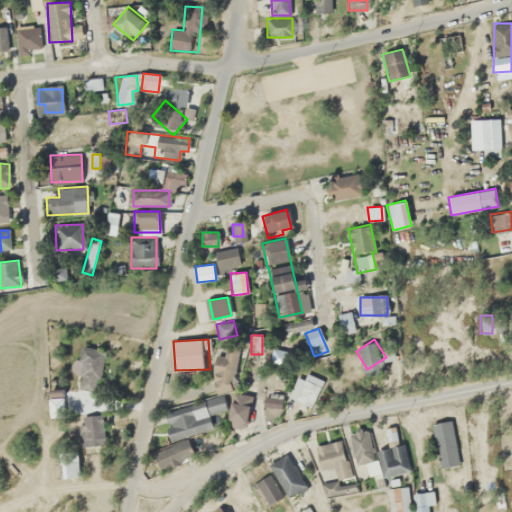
[(81,374),(79,388),(95,391),(101,350),(80,346),(76,373),(81,374)]
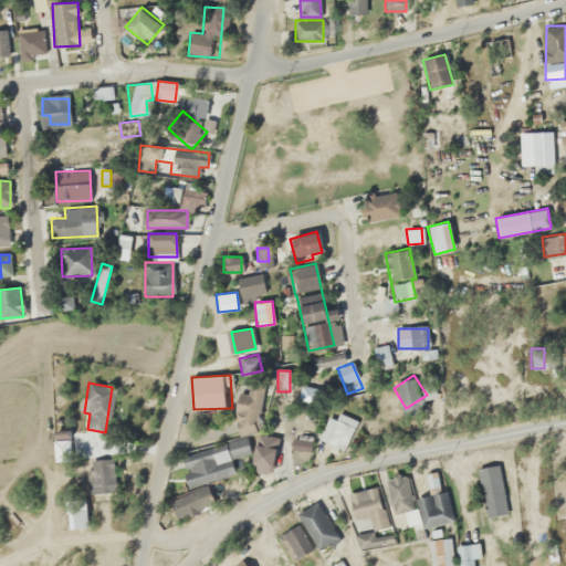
[(249,394),(238,392),(237,433),(259,433),(260,383),(249,383),(249,394)]
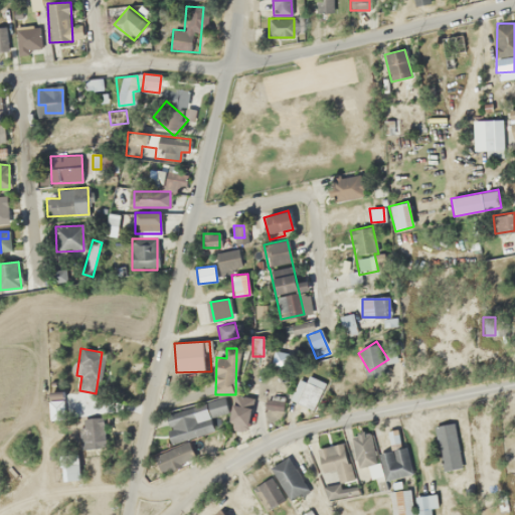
[(304,382),(300,380),(290,398),(311,410),(326,384),(309,374),(304,382)]
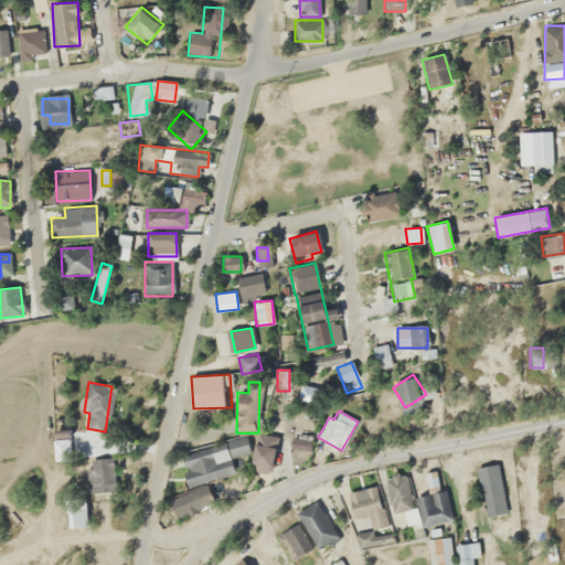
[(54,460),(70,460),(70,429),(54,429),(54,460)]
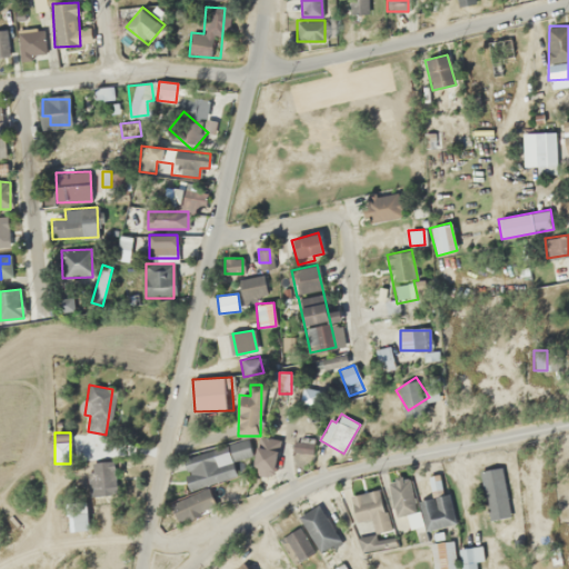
[(240,442),(230,447),(233,458),(245,455),(240,442)]
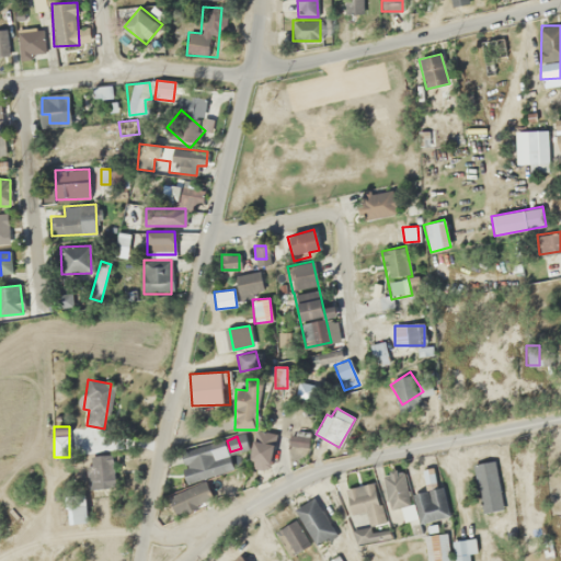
[(179,451),(186,482),(233,470),(228,454),(214,457),(209,444),(179,451)]
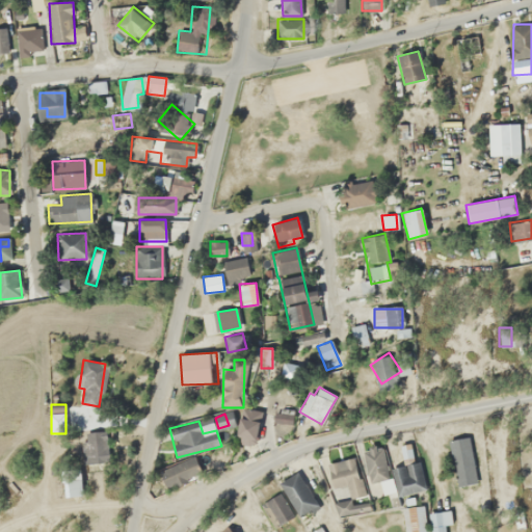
[(255,443),(255,422),(241,422),(241,443),(255,443)]
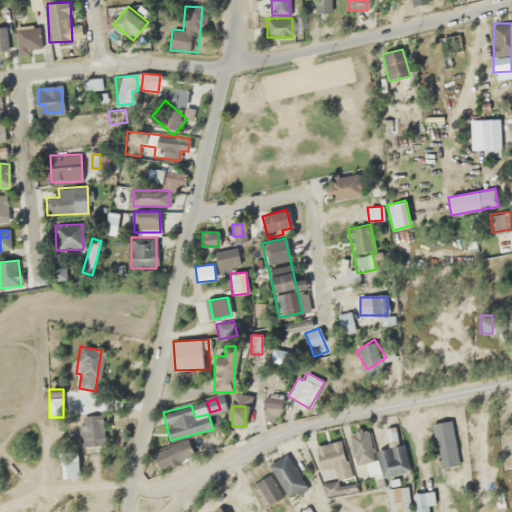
[(103,416),(81,416),(81,445),(103,445),(103,416)]
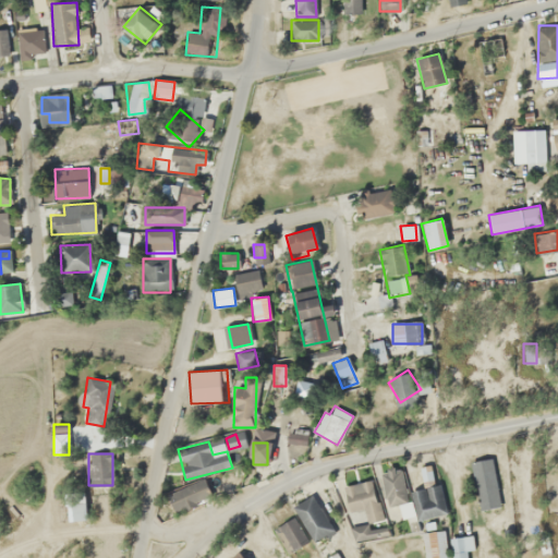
[(498,506),(492,459),(472,461),(477,509),(498,506)]
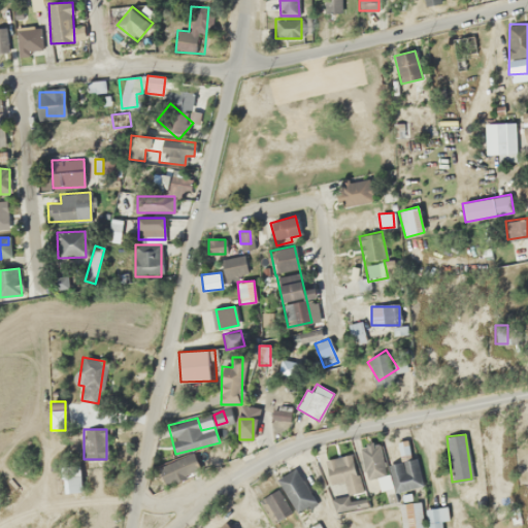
[(400,462),(389,465),(394,492),(421,487),(410,439),(396,442),(400,462)]
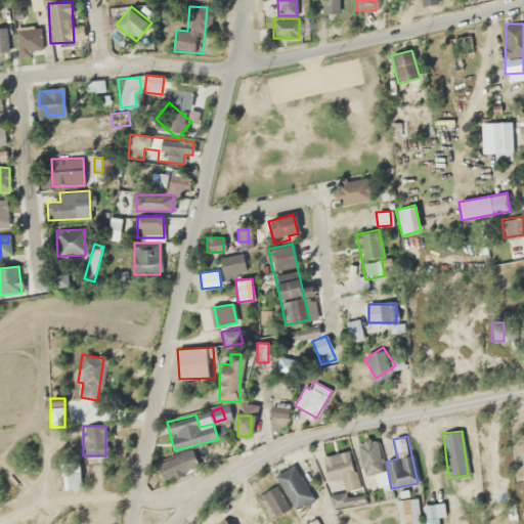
[(384,473),(377,439),(356,443),(363,477),(384,473)]
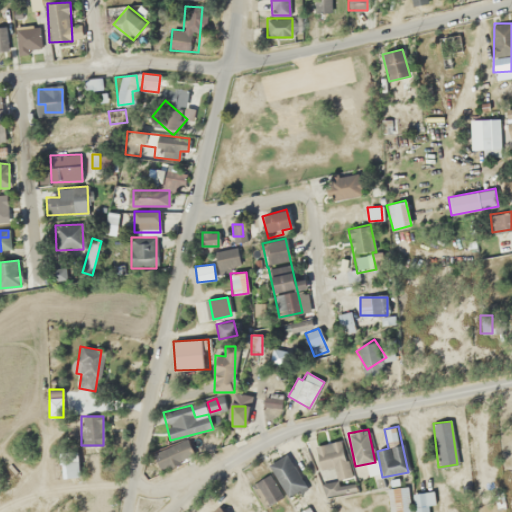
[(315,446),(321,470),(334,467),(337,481),(351,478),(342,439),(315,446)]
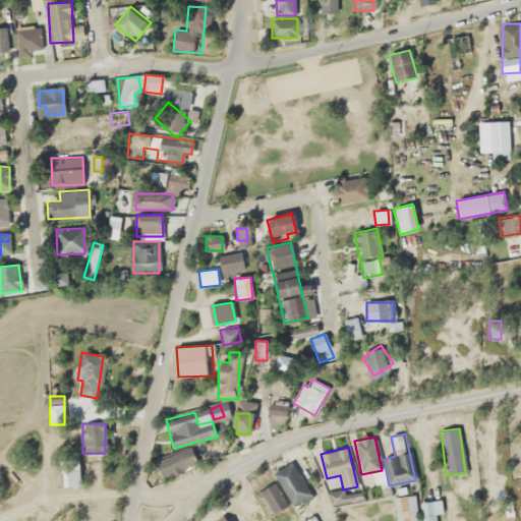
[(67,485),(80,484),(79,458),(66,458),(67,485)]
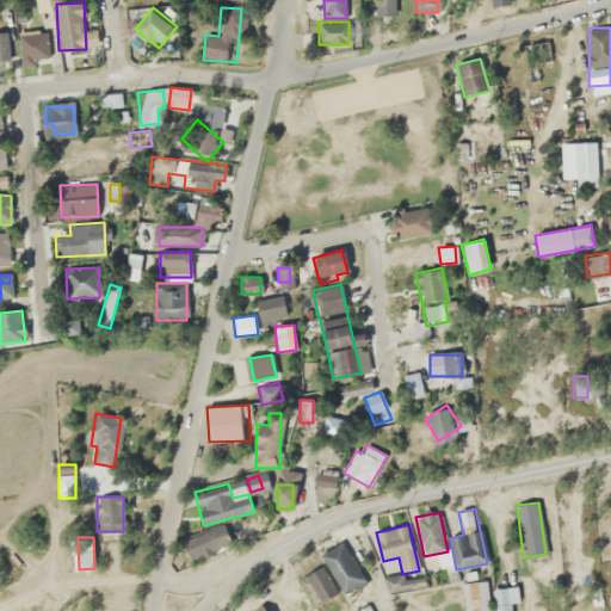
[(320,556),(345,593),(365,580),(339,542),(320,556)]
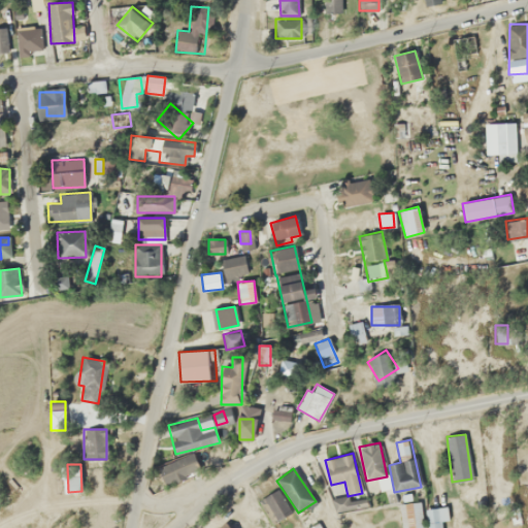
[(260,499),(270,524),(288,516),(277,492),(260,499)]
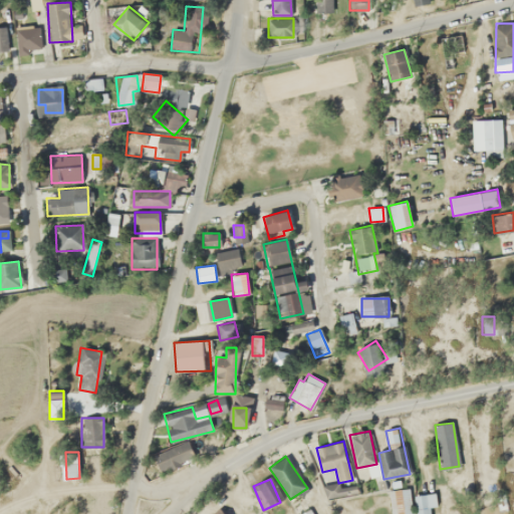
[(389,513),(411,513),(411,489),(390,489),(389,513)]
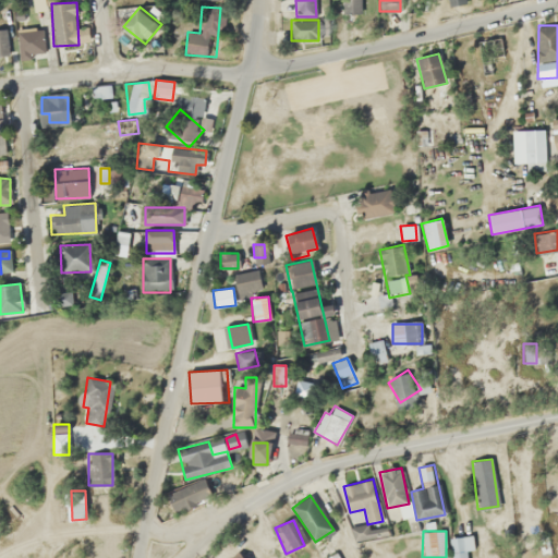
[(451,557),(468,557),(469,549),(472,549),(472,536),(451,536),(451,557)]
